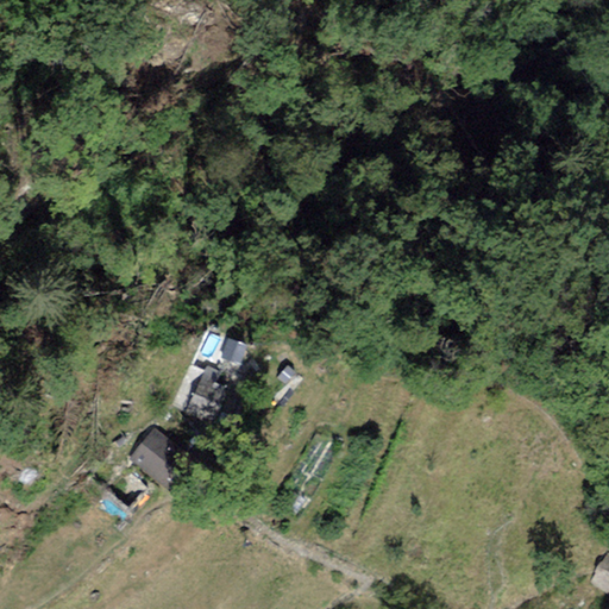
[(248,346),(227,338),(220,357),(240,364),(248,346)]
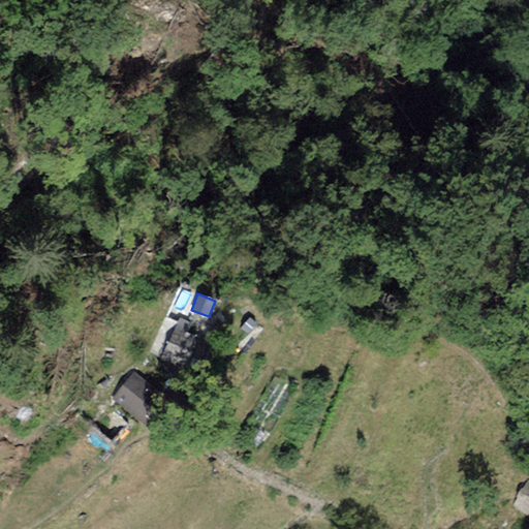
[(200,328),(180,318),(161,358),(182,367),(200,328)]
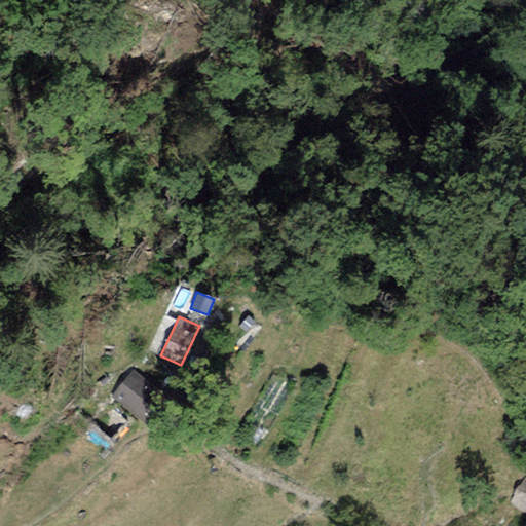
[(254,322),(248,316),(238,327),(246,332),(254,322)]
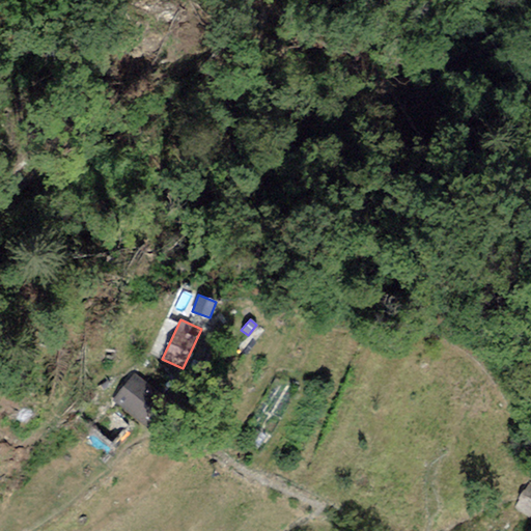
[(162,394),(133,373),(113,401),(142,421),(162,394)]
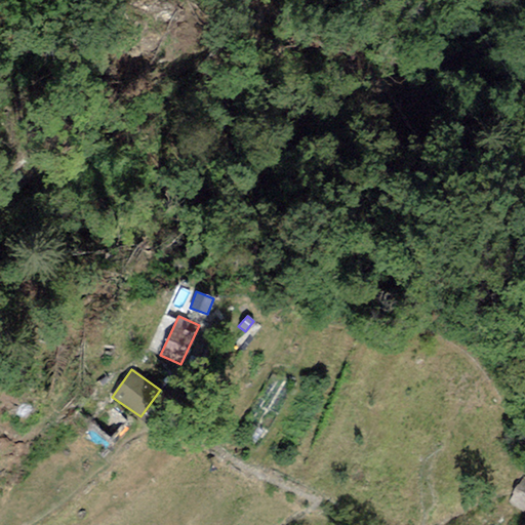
[(524,478),(523,478),(508,501),(524,512),(524,478)]
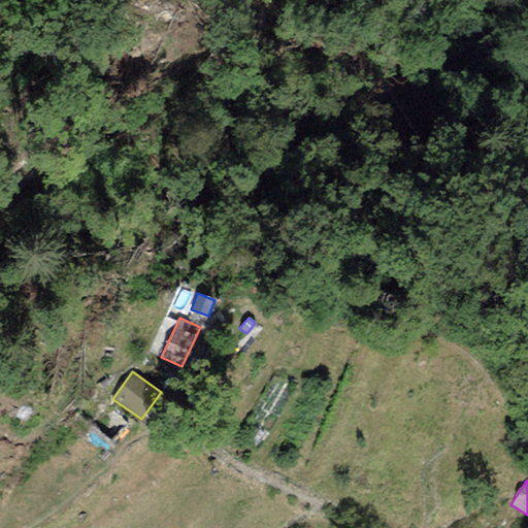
All buildings are outlined.
